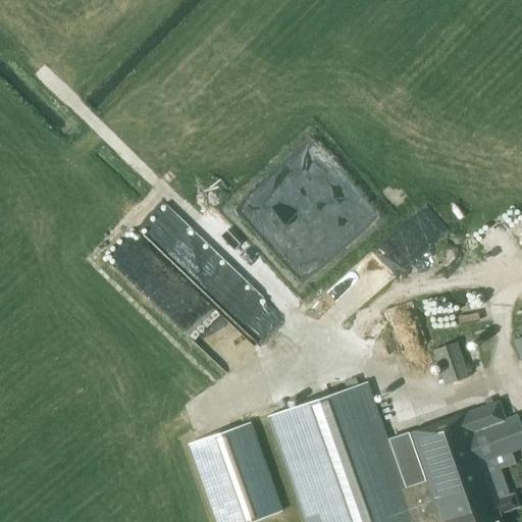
[(396,255),(405,265),(450,226),(432,206),(401,232),(409,243),(396,255)]
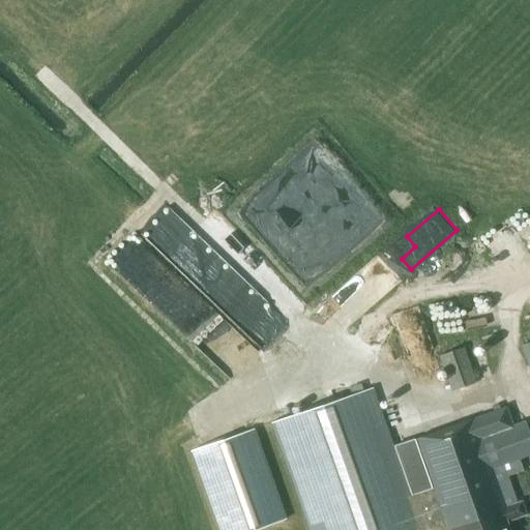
[(396,313),(405,331),(428,322),(419,303),(396,313)]
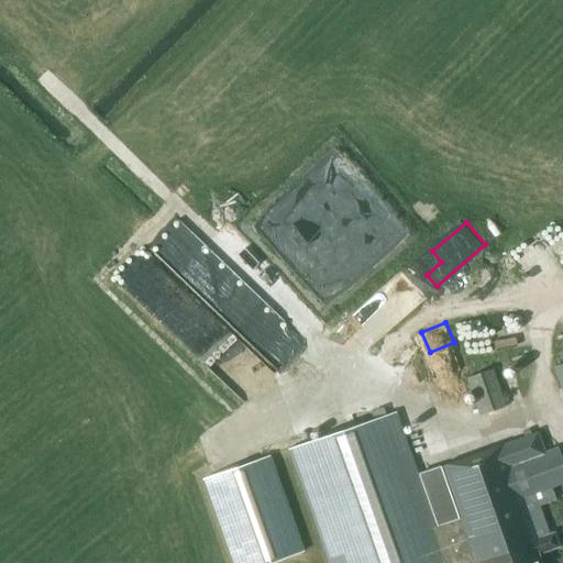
[(478,416),(505,407),(492,368),(465,378),(478,416)]
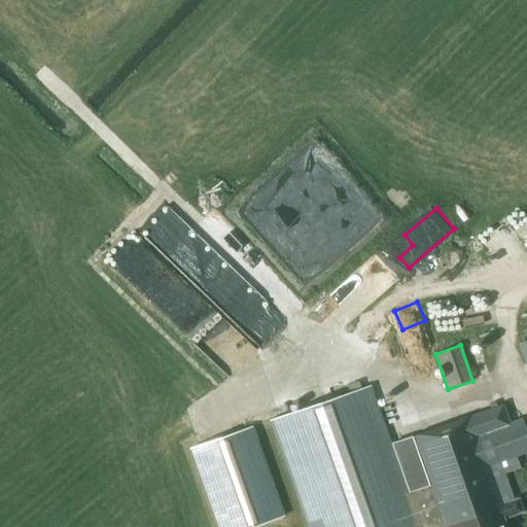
[(390,445),(369,386),(270,420),(308,526),(505,526),(502,518),(522,512),(518,498),(502,504),(488,465),(526,451),(526,433),(522,419),(508,424),(501,405),(390,445)]
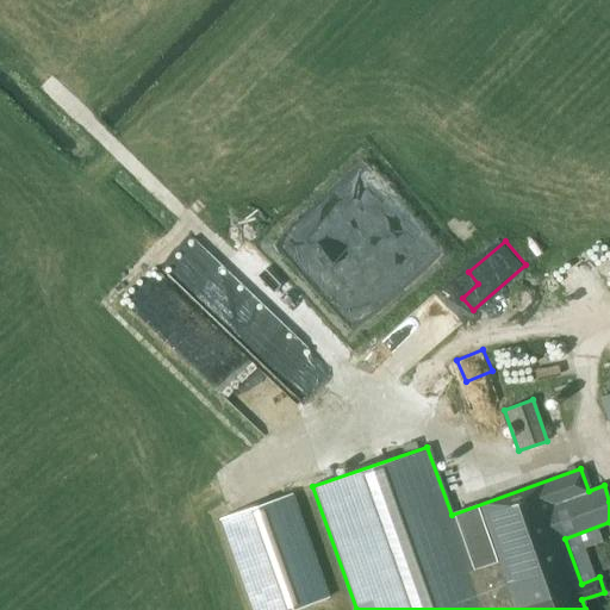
[(288,609),(327,597),(290,495),(221,518),(253,609),(288,609)]
